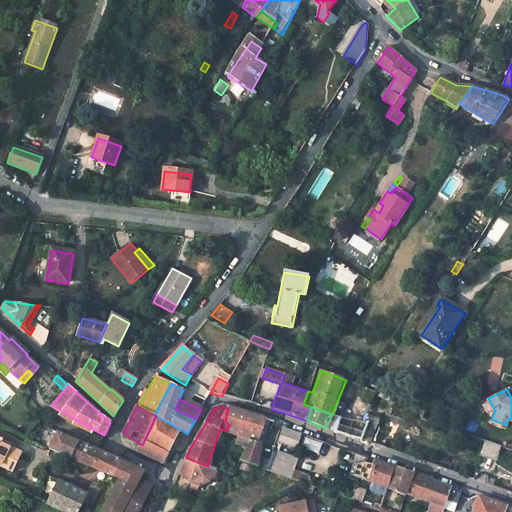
[(259,466),(262,445),(259,444),(267,419),(258,416),(228,408),(225,421),(229,424),(227,431),(240,436),(253,441),(247,452),(242,460),(259,466)]
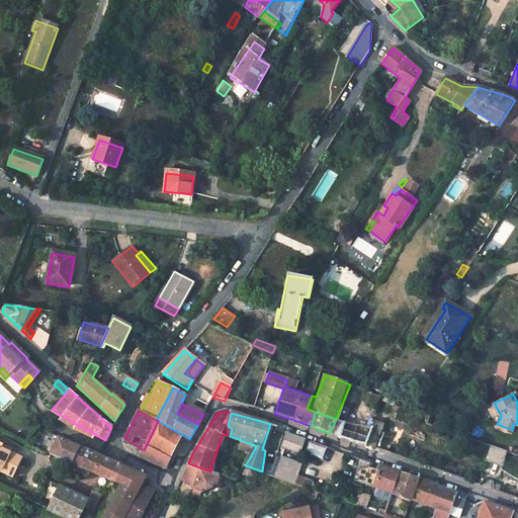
[(347,423),(336,419),(330,433),(335,435),(341,437),(347,423)]
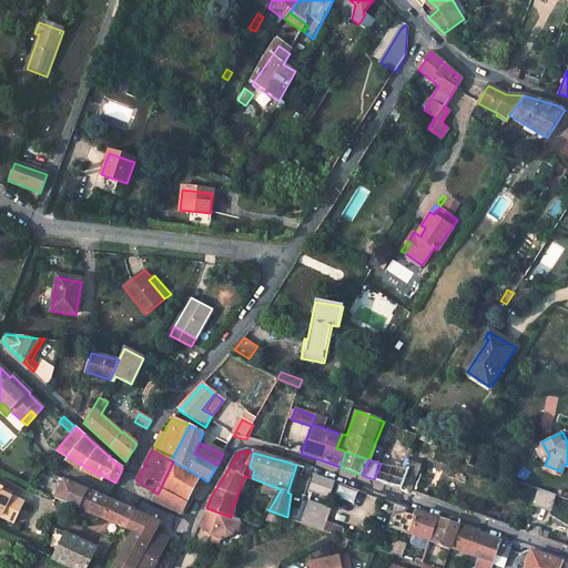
[(199,476),(173,462),(160,489),(184,503),(191,490),(199,476)]
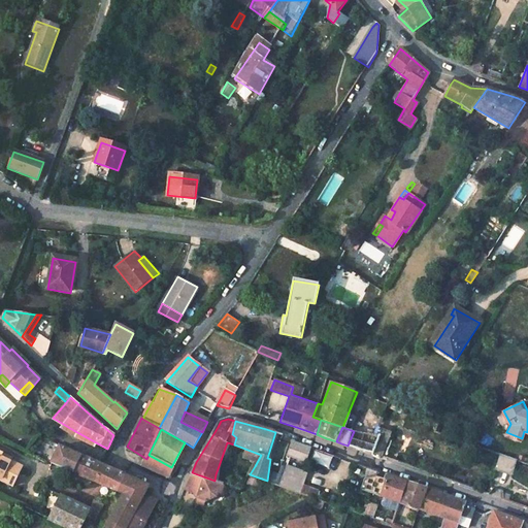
[(389,440),(391,434),(382,430),(378,437),(389,440)]
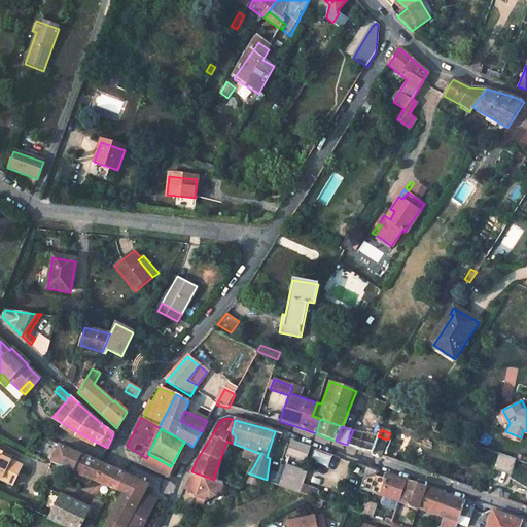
[(378,436),(353,430),(347,445),(360,450),(372,453),(378,436)]
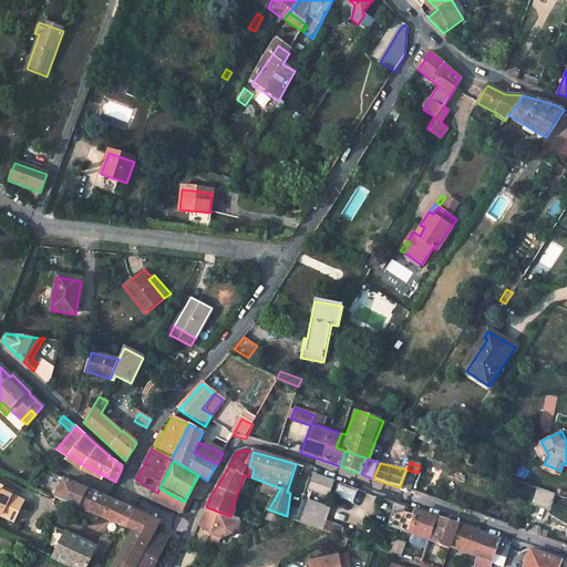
[(411,492),(418,473),(406,470),(400,487),(411,492)]
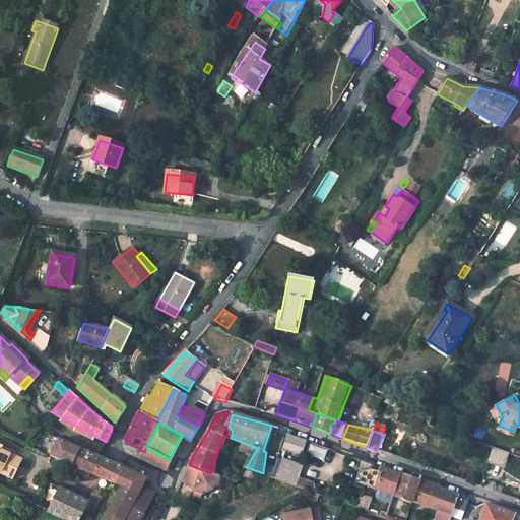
[(287,435),(282,450),(301,457),(306,441),(287,435)]
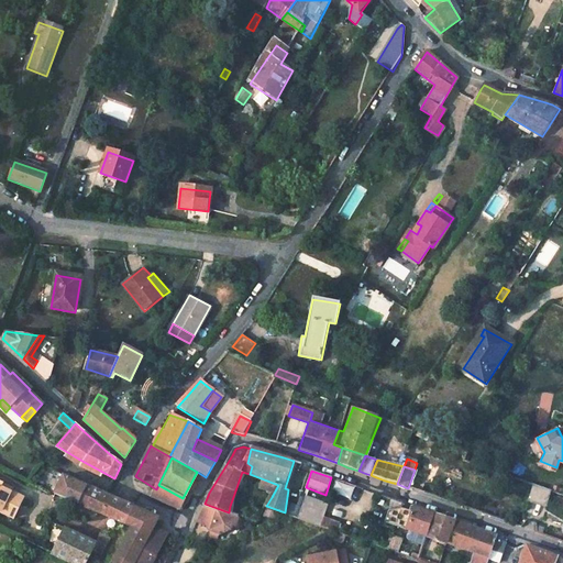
[(87,484),(65,473),(56,490),(78,501),(87,484)]
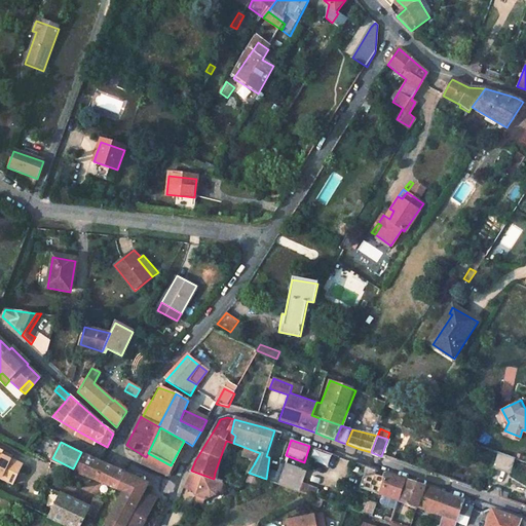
[(247,448),(242,455),(251,458),(249,461),(254,464),(260,453),(247,448)]
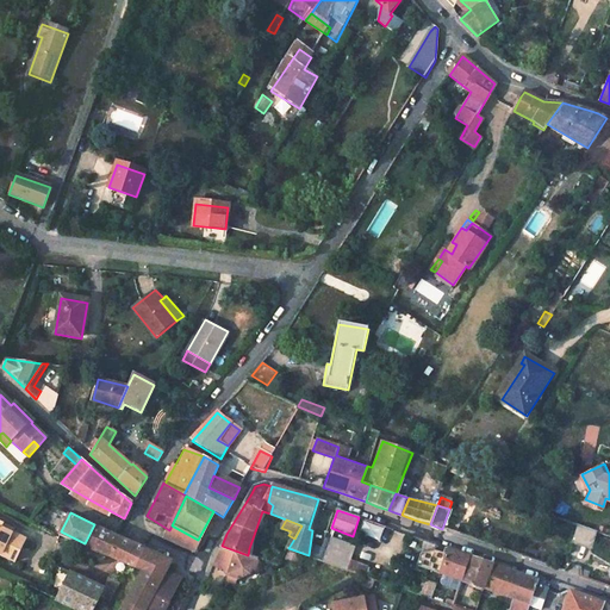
[(0,555),(12,561),(23,541),(11,534),(0,528),(2,524),(0,523),(0,555)]
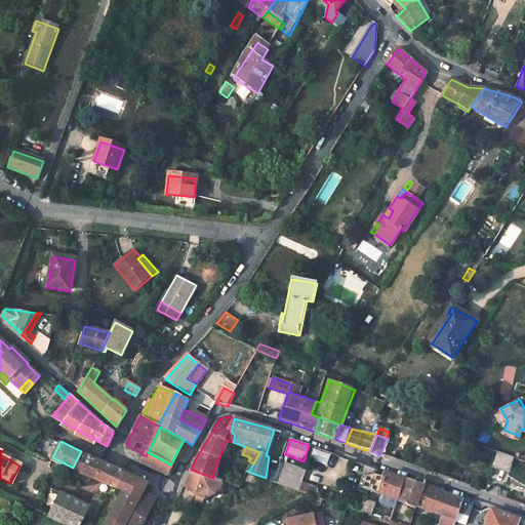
[(0,454),(9,459),(11,456),(2,451),(0,454)]
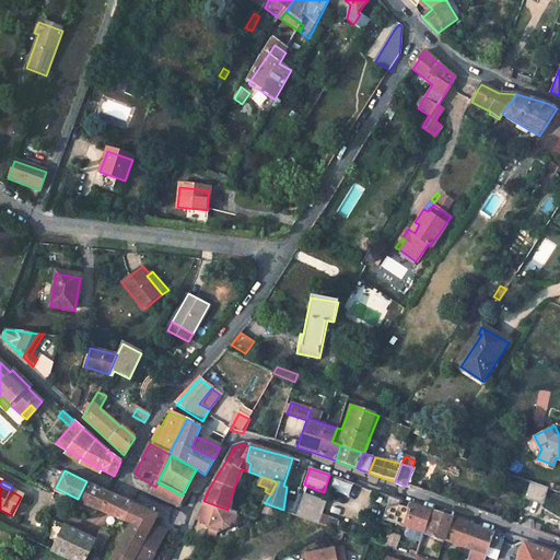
[(100,510),(109,492),(106,491),(86,481),(78,499),(100,510)]
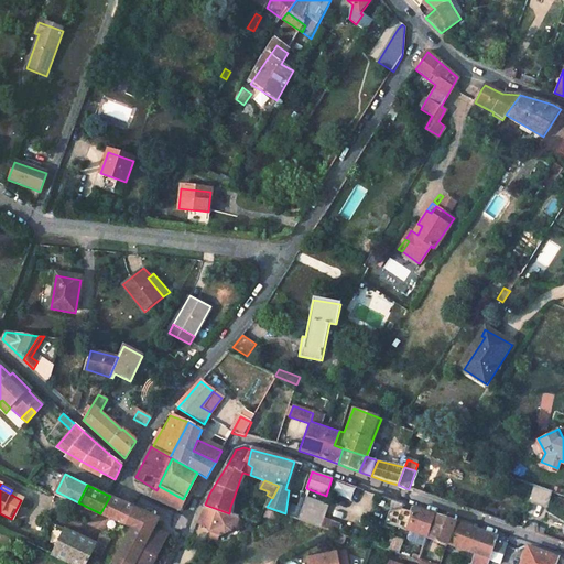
[(552,490),(535,485),(529,501),(545,508),(552,490)]
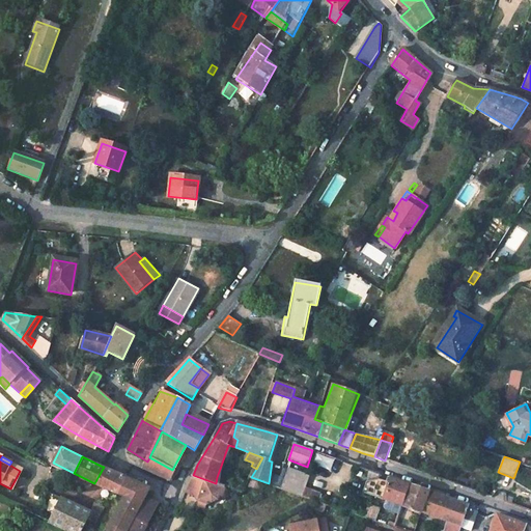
[(147,462),(144,468),(167,480),(173,470),(172,470),(149,457),(147,462)]
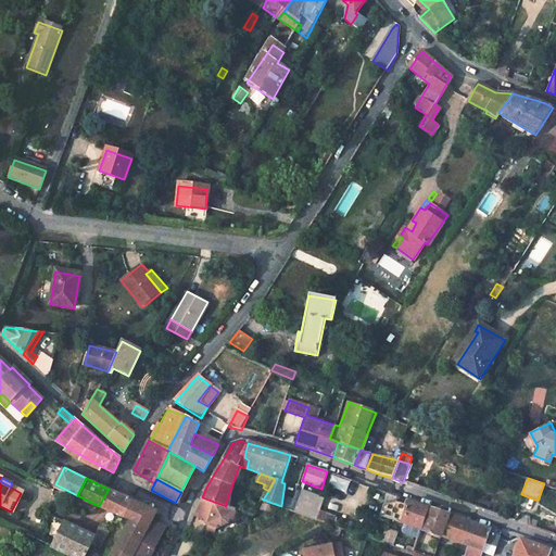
[(109,489),(99,506),(103,508),(108,510),(109,509),(116,493),(113,491),(109,489)]
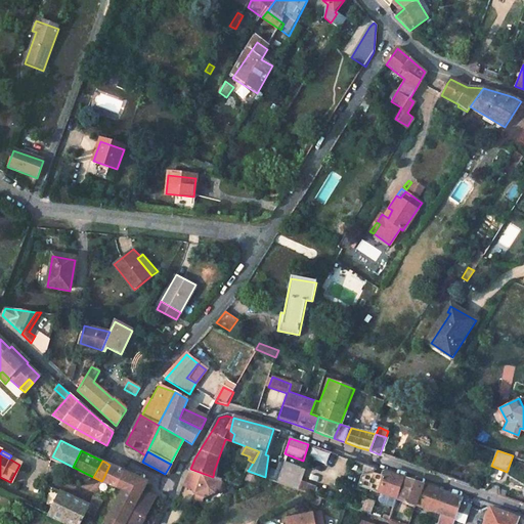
[(110,465),(102,480),(101,481),(115,487),(123,471),(116,468),(110,465)]
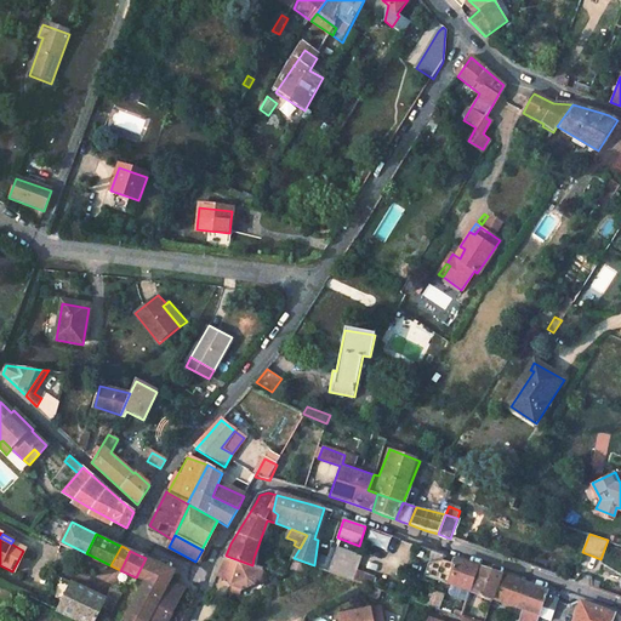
[(252,565),(226,556),(221,567),(217,575),(232,581),(229,590),(239,593),(241,584),(249,586),(255,584),(256,577),(263,580),(267,570),(263,569),(252,565)]
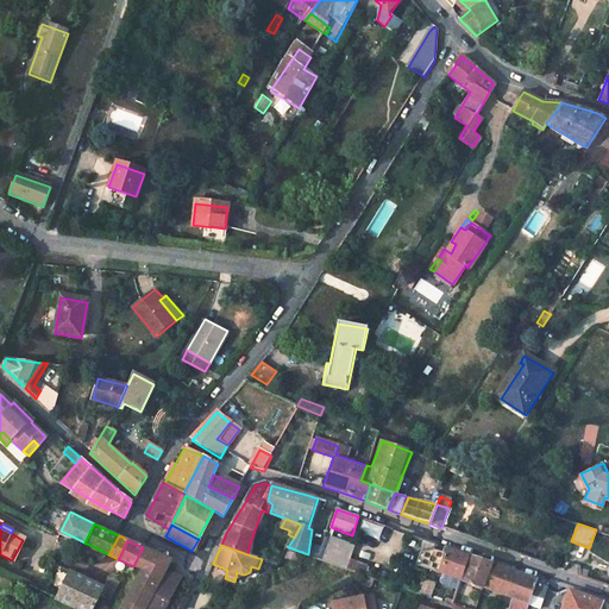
[(352,553),(330,545),(324,560),(364,575),(368,565),(351,559),(352,553)]
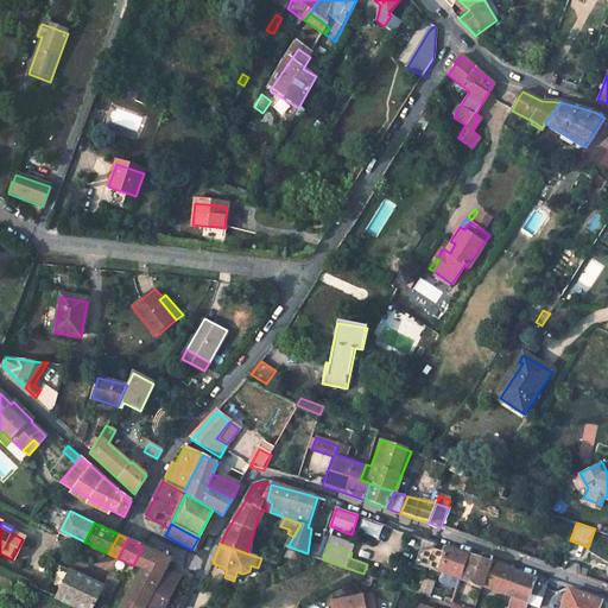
[(143,546),(133,565),(139,568),(119,607),(143,607),(164,570),(169,559),(143,546)]
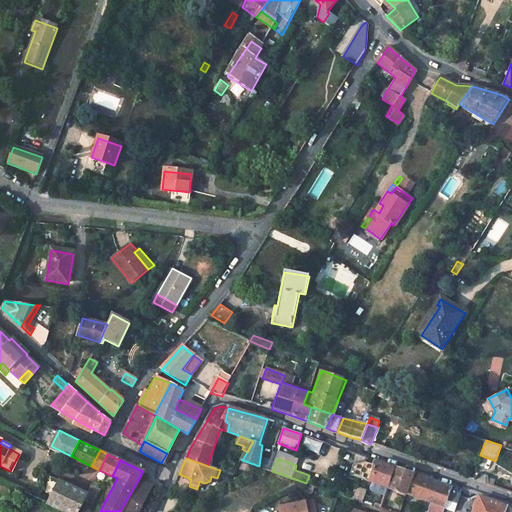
[(217,469),(220,470),(222,464),(209,460),(208,466),(217,469)]
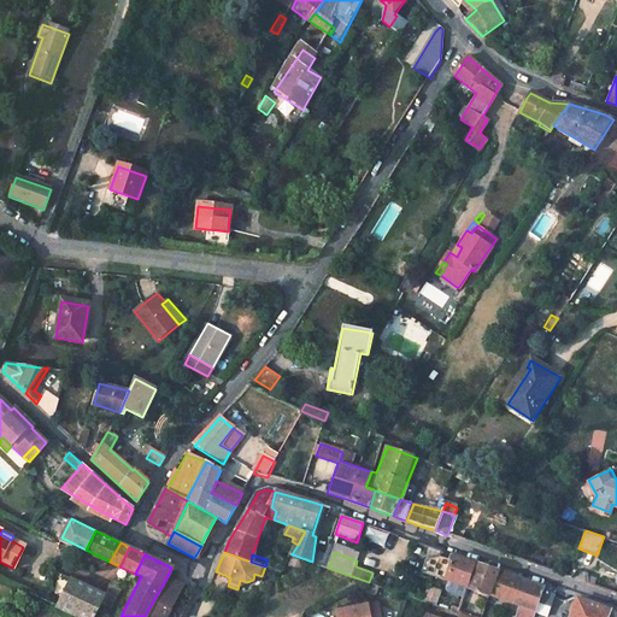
[(469,591),(477,564),(453,556),(451,562),(441,558),(425,563),(422,574),(446,582),(469,591)]
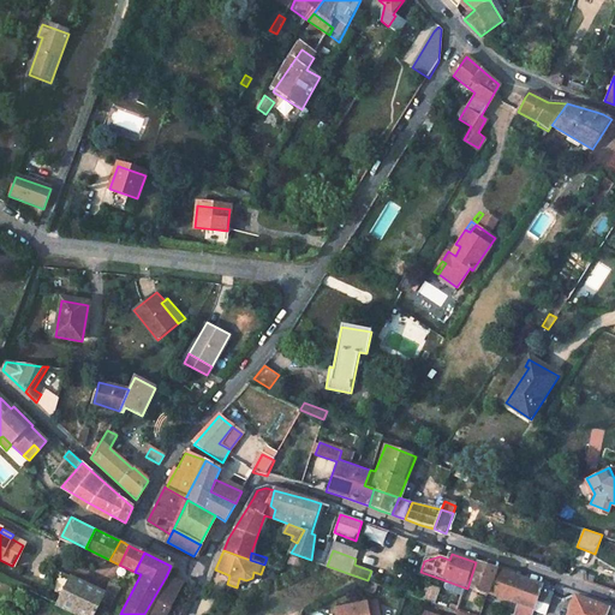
[(478,563),(470,589),(517,605),(532,610),(543,614),(551,593),(548,587),(495,569),(478,563)]
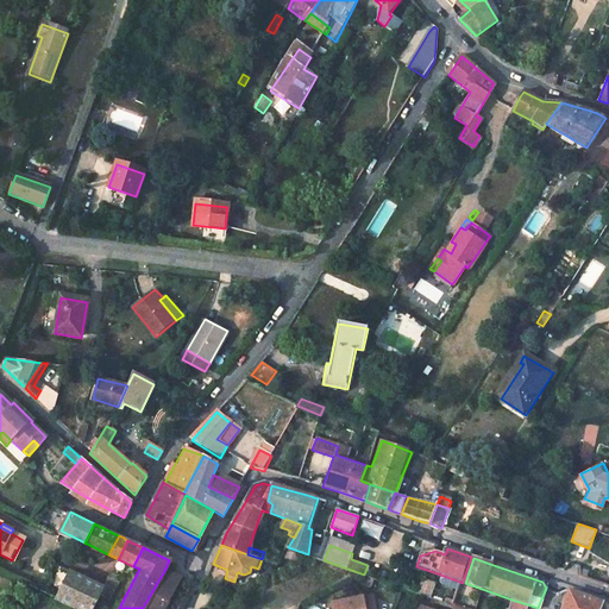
[(163,608),(179,578),(164,571),(143,608),(163,608)]
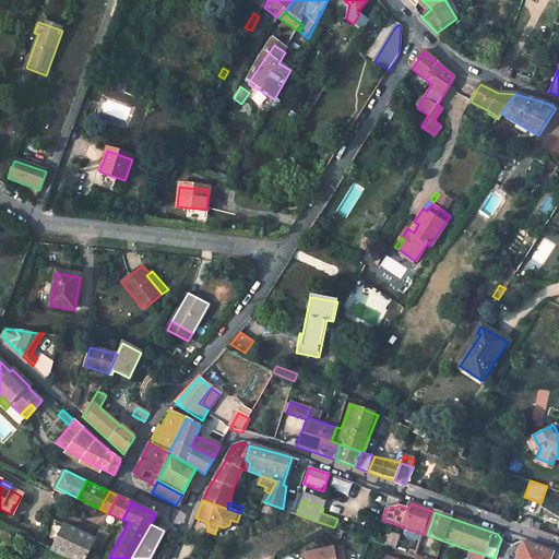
[(83,558),(91,545),(94,538),(66,525),(52,550),(68,558),(70,558),(83,558)]
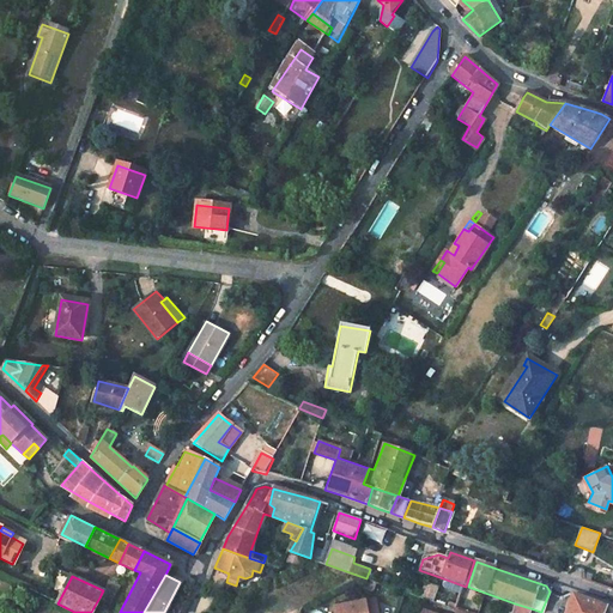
[(99,598),(111,602),(119,586),(108,581),(103,590),(99,598)]
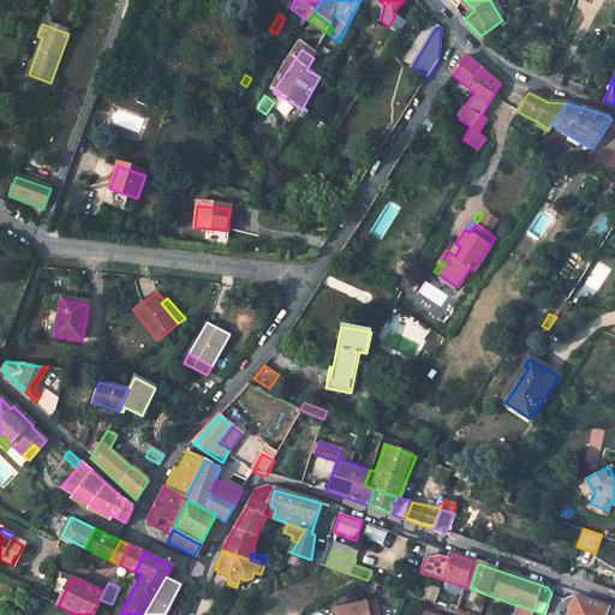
[(607,614),(609,609),(575,597),(568,614),(607,614)]
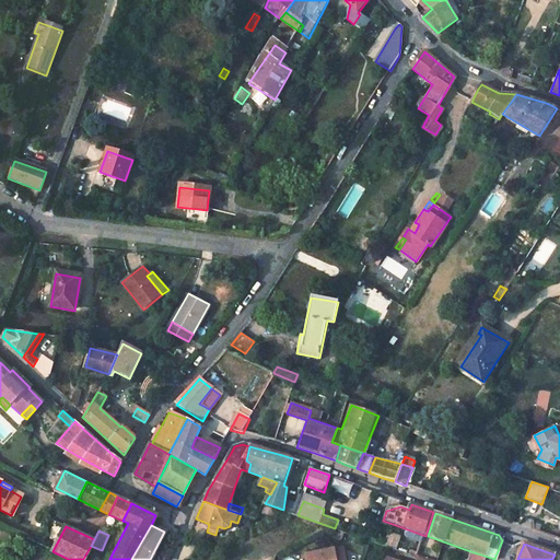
[(306,559),(346,559),(343,547),(306,556),(306,559)]
